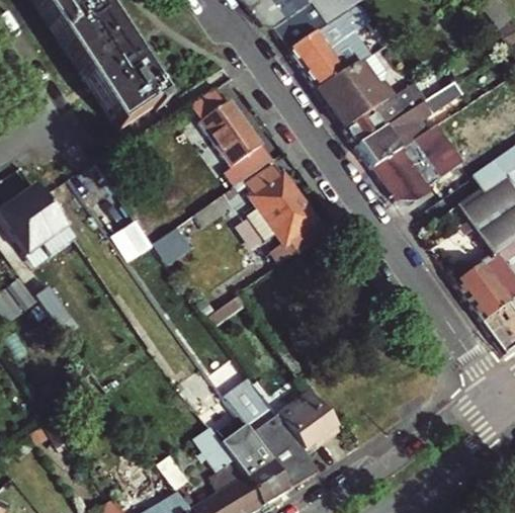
[(34,0),(119,126),(155,103),(158,107),(166,101),(99,0),(34,0)]
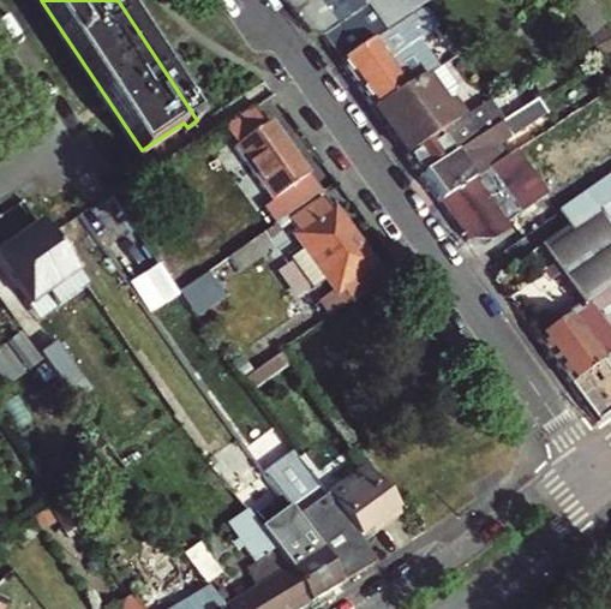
[(311,25),(322,31),(341,18),(327,0),(285,0),(299,17),(311,25)]
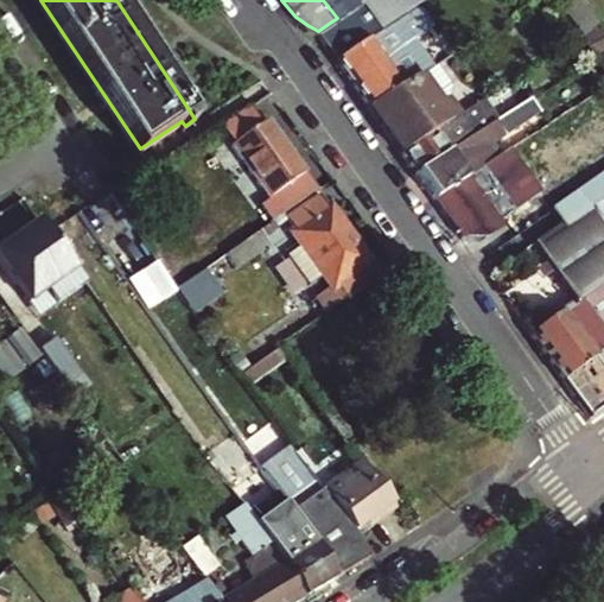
[(323,0),(337,18),(364,0),(323,0)]
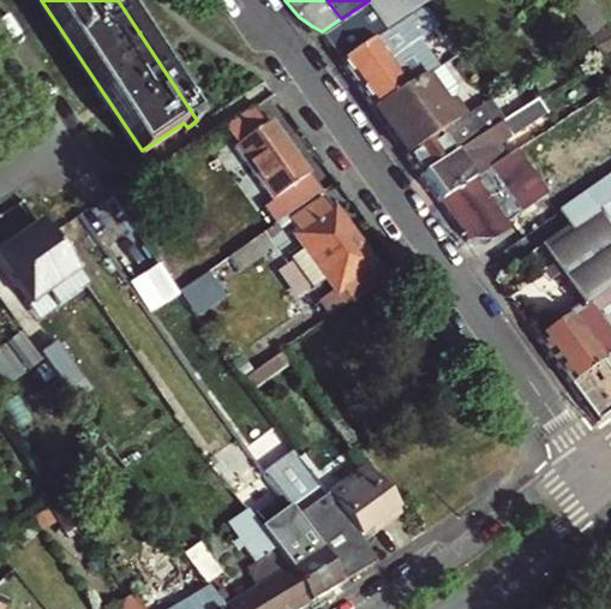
[(371,3),(327,33),(376,103),(411,82),(427,71),(443,60),(423,29),(441,18),(427,0),(389,27),(371,3)]
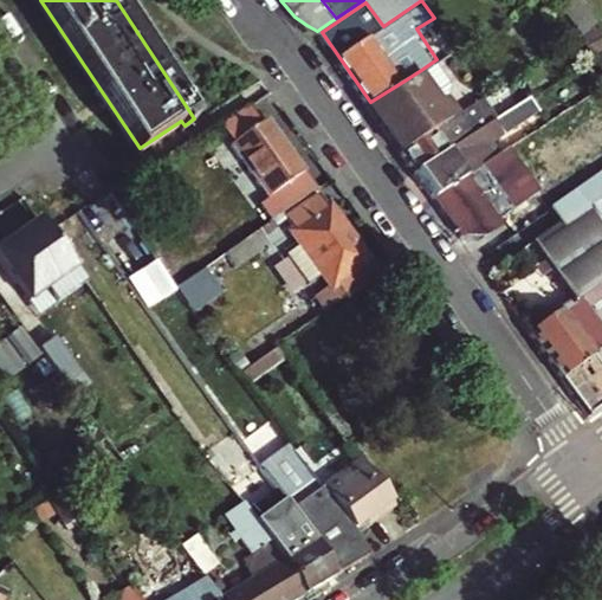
[(366,2),(383,26),(421,0),(363,0),(366,2)]
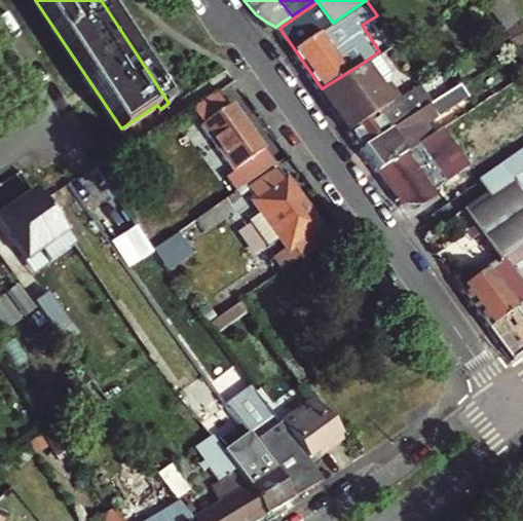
[(482,0),(503,31),(518,22),(502,0),(482,0)]
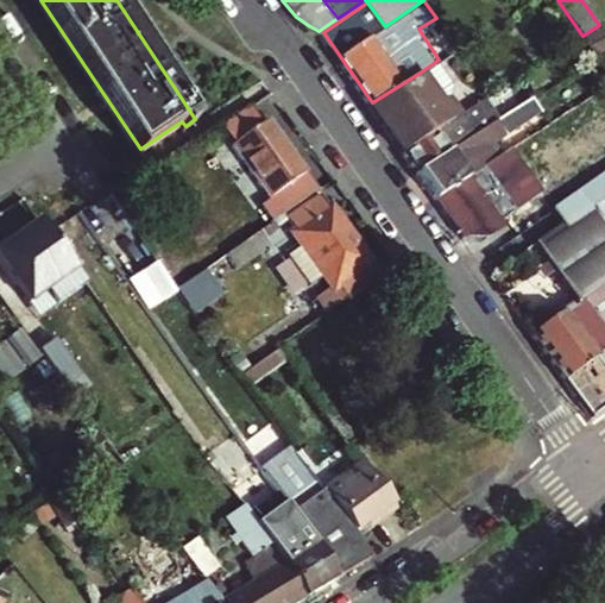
[(423,70),(407,81),(372,102),(405,150),(470,108),(459,90),(443,101),(423,70)]
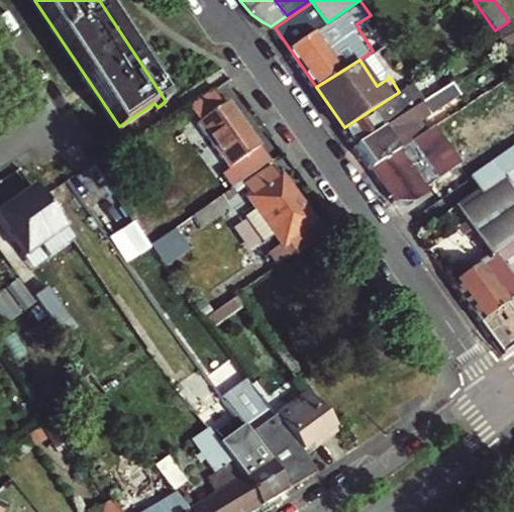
[(361,150),(372,167),(427,129),(419,118),(461,91),(454,81),(424,100),(356,144),(361,150)]
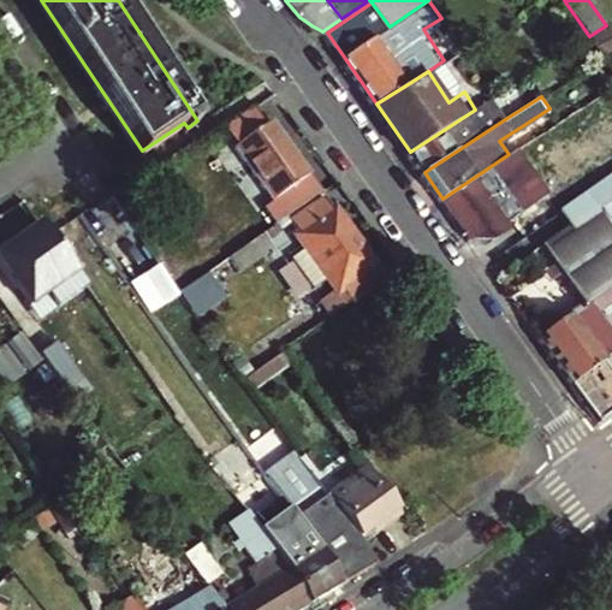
[(475,110),(410,152),(425,172),(505,119),(492,99),(475,110)]
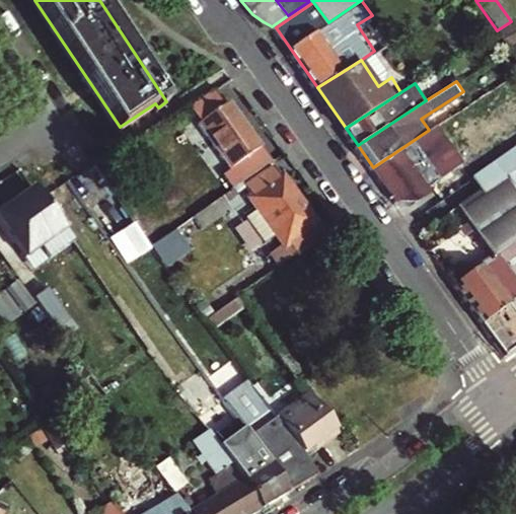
[(231,98),(226,101),(218,89),(194,105),(203,119),(201,120),(242,177),(273,156),(231,98)]
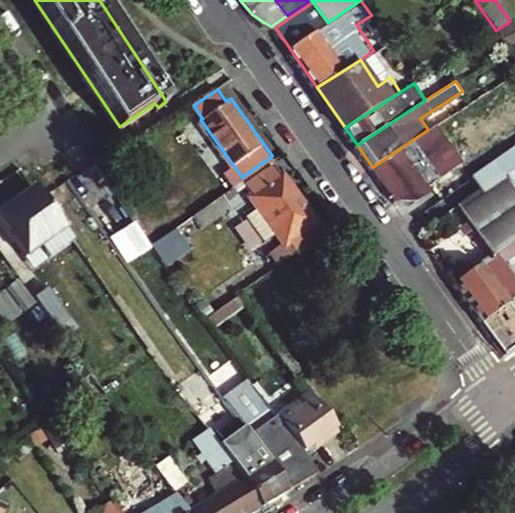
[(428,130),(372,167),(397,200),(412,199),(429,188),(426,184),(460,161),(435,124),(428,130)]
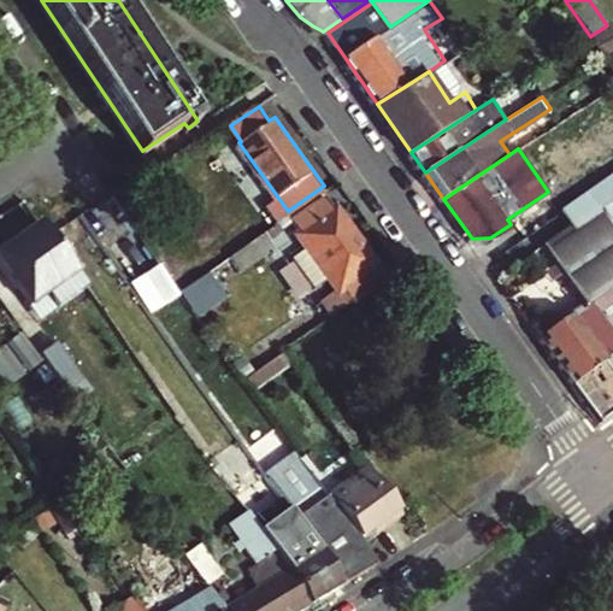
[(612,219),(602,205),(612,199),(612,172),(563,209),(564,210),(572,223),(543,244),(587,304),(612,285),(612,219)]
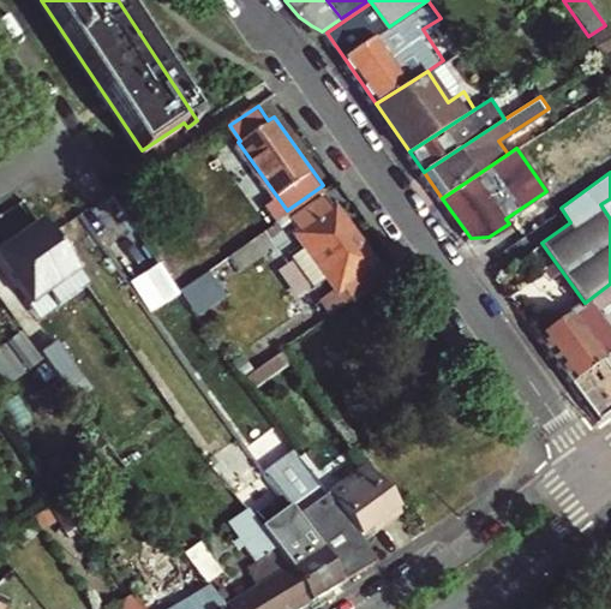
[(79,266),(45,218),(0,248),(0,254),(30,300),(79,266)]
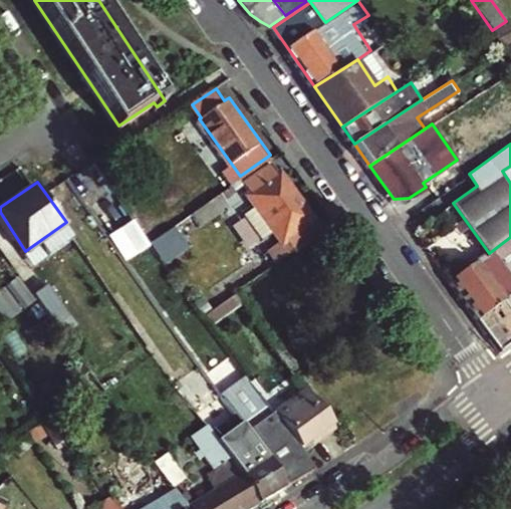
[(205,218),(235,203),(229,191),(199,206),(205,218)]
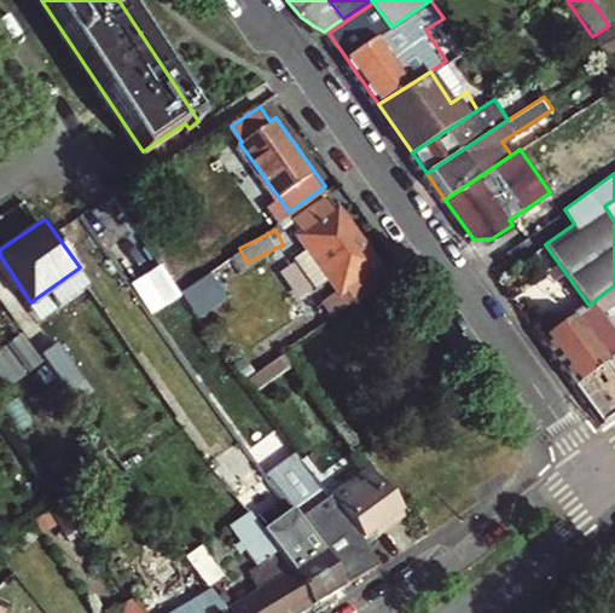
[(163,260),(128,287),(151,317),(185,291),(163,260)]
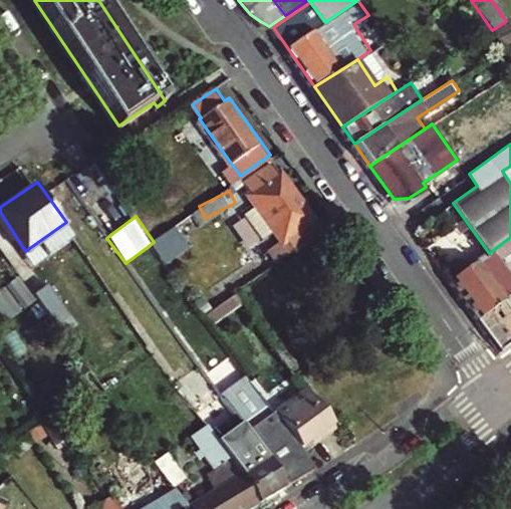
[(510,237),(489,253),(469,267),(452,279),(480,317),(510,293),(510,237)]
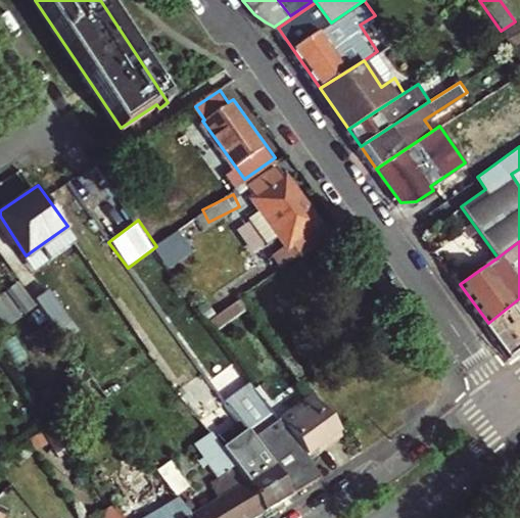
[(453,274),(460,284),(477,272),(471,262),(453,274)]
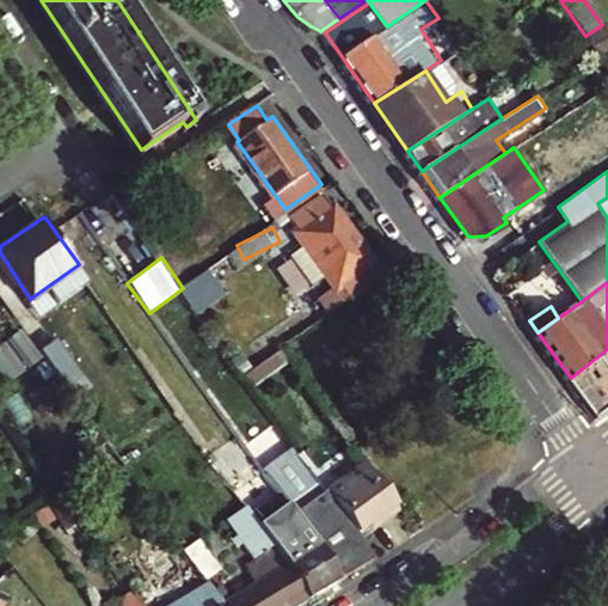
[(67,330),(41,348),(62,377),(87,359),(67,330)]
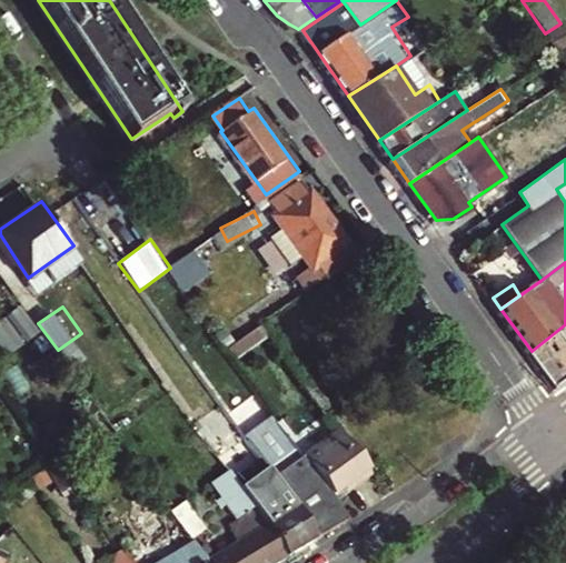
[(565,324),(532,351),(557,388),(565,381),(565,324)]
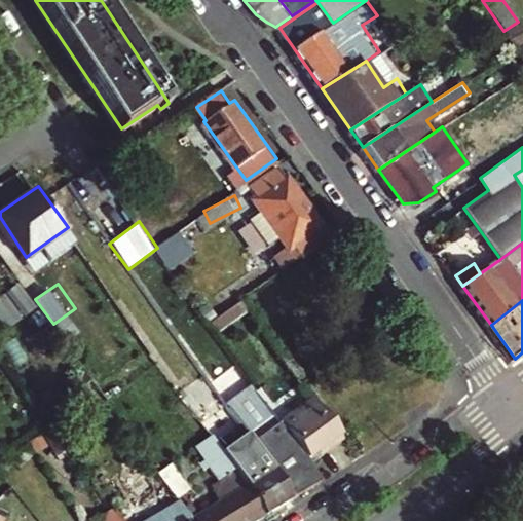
[(255,429),(278,412),(256,380),(232,397),(255,429)]
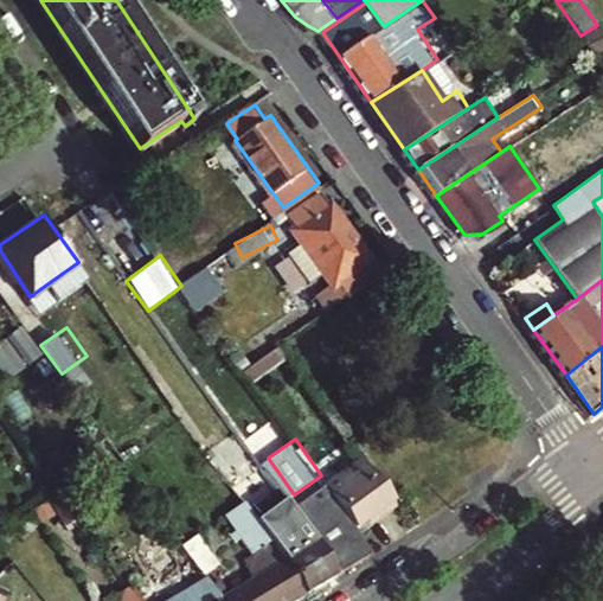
[(324,483),(335,498),(373,471),(361,455),(324,483)]
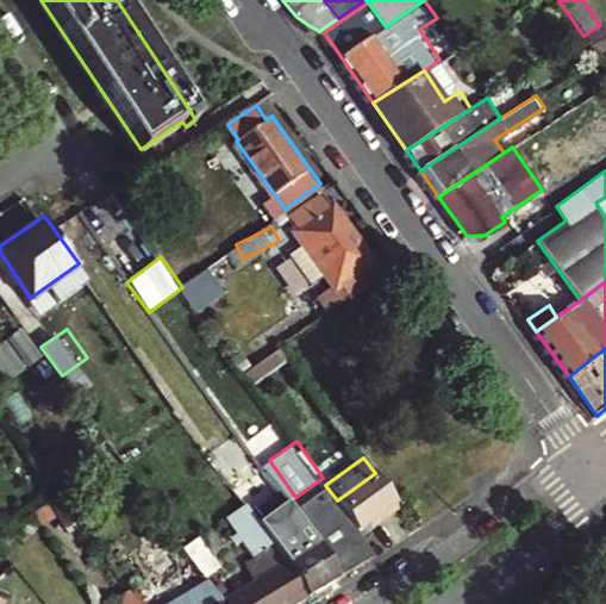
[(273,542),(287,561),(308,590),(311,595),(342,576),(320,541),(308,525),(292,537),(238,471),(224,480),(244,506),(273,542)]
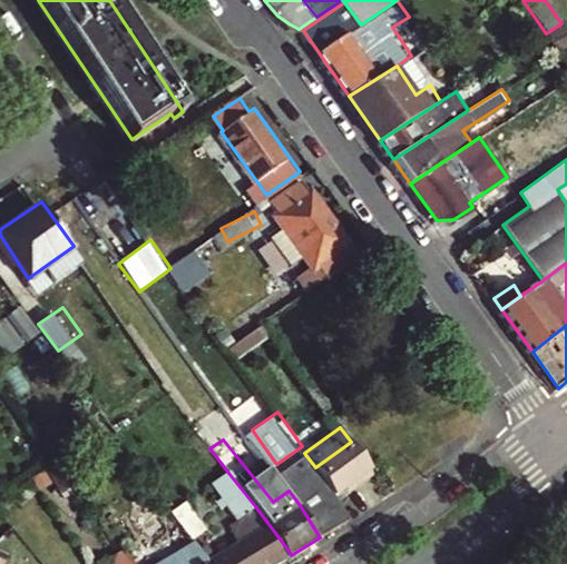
[(330,487),(336,497),(371,471),(351,442),(315,467),(330,487)]
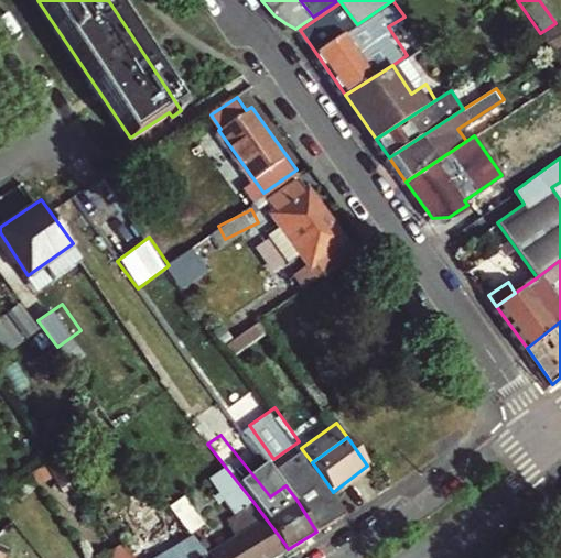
[(252,501),(226,468),(214,477),(240,510),(252,501)]
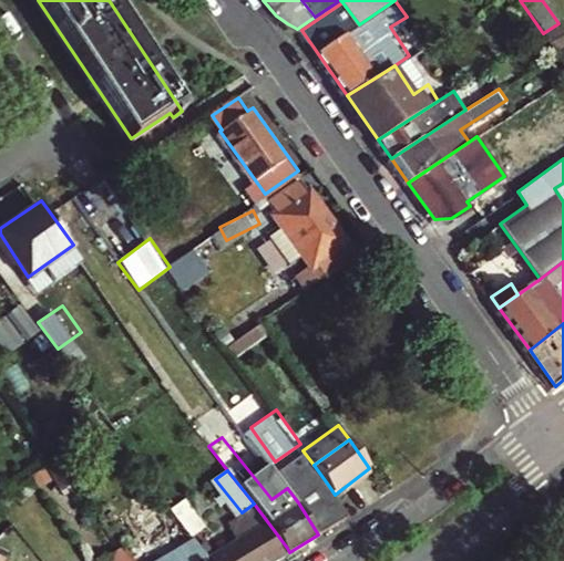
[(186,498),(172,509),(188,530),(193,536),(206,526),(186,498)]
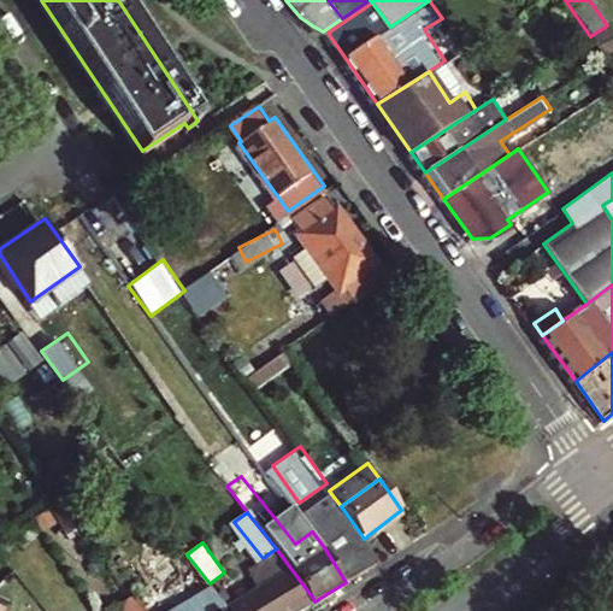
[(227,607),(229,610),(298,610),(314,601),(312,597),(290,568),(227,607)]
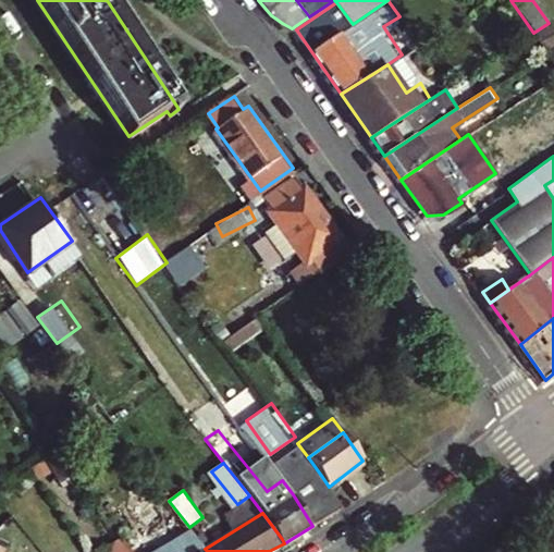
[(207,551),(205,549),(196,537),(188,542),(194,551),(144,551),(138,542),(128,548),(131,551),(207,551)]
